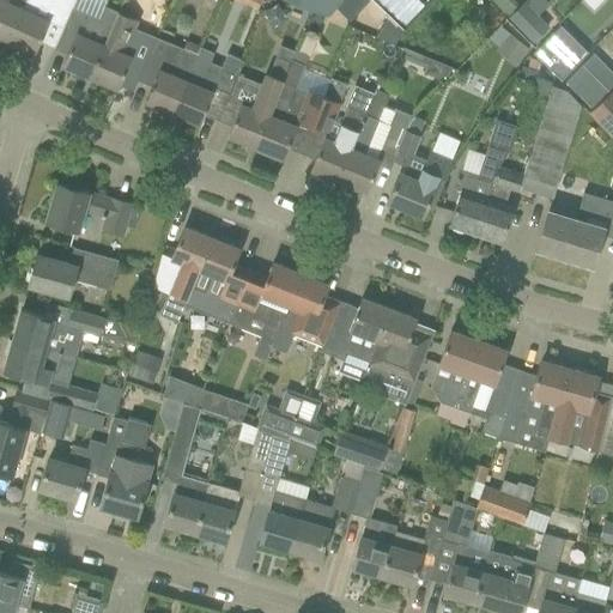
[(0,0),(0,36),(8,40),(25,0),(0,0)]
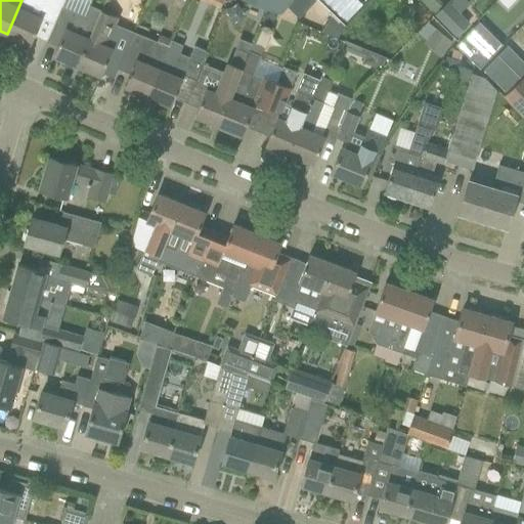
[(30,45),(44,13),(55,18),(63,0),(22,0),(7,34),(30,45)]
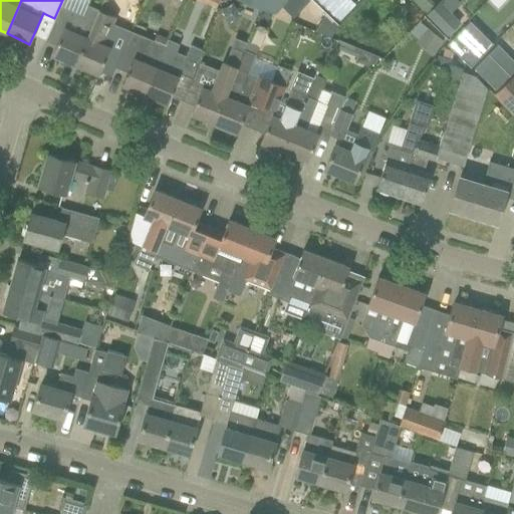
[(75,64),(98,10),(87,5),(89,1),(87,0),(62,0),(54,18),(46,39),(57,44),(53,54),(75,64)]
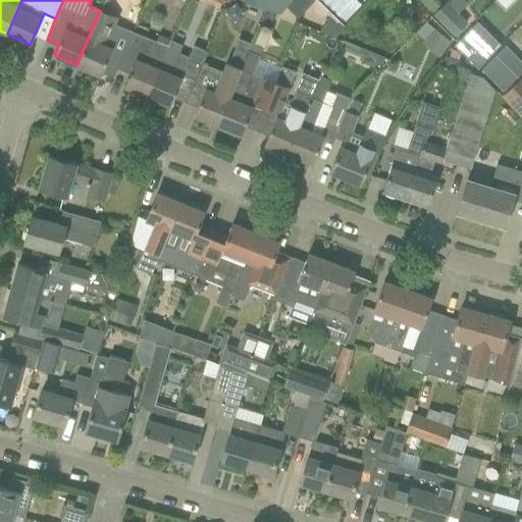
[(242,0),(279,15),(289,5),(293,0),(242,0)]
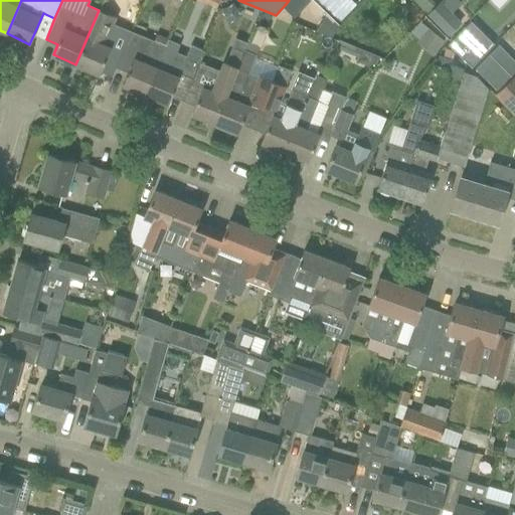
[(312,0),(289,0),(285,5),(296,15),(304,15),(315,2),(312,0)]
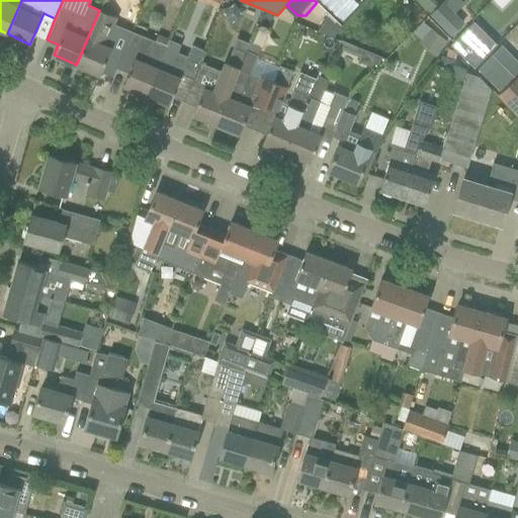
[(356,0),(321,0),(343,19),(359,2),(356,0)]
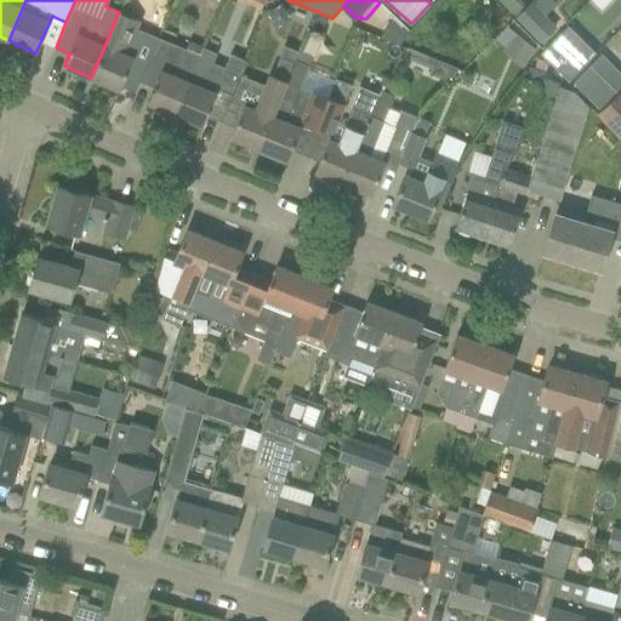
[(517,0),(497,0),(514,17),(524,6),(517,0)]
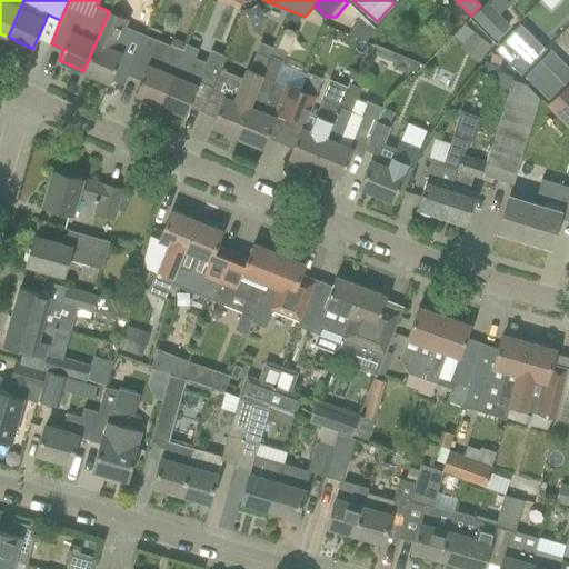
[(505,0),(489,0),(486,3),(497,15),(509,3),(505,0)]
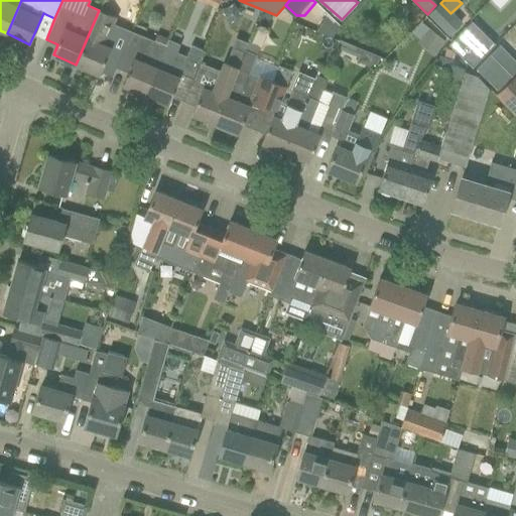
[(440,3),(429,14),(448,34),(460,23),(450,13),(440,3)]
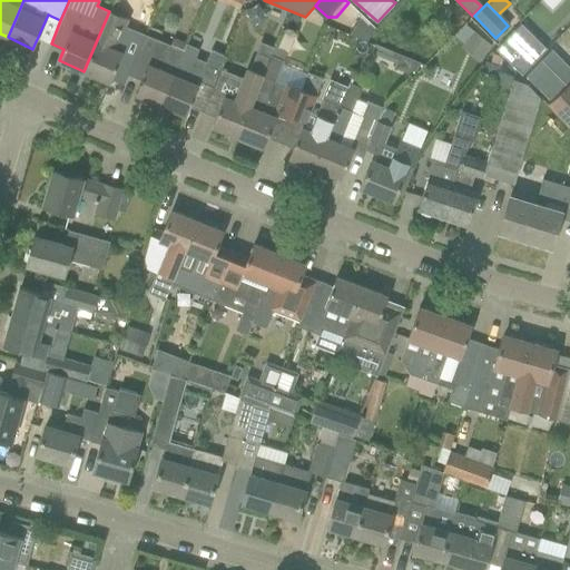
[(128,76),(136,58),(116,48),(128,20),(109,11),(84,71),(95,76),(95,79),(104,82),(107,81),(109,82),(112,72),(126,78),(128,75),(128,76)]
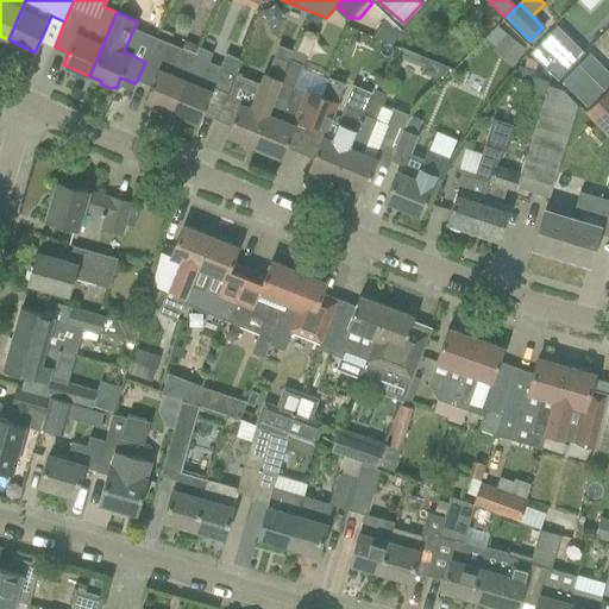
[(287,14),(283,23),(286,31),(294,35),(300,20),(287,14)]
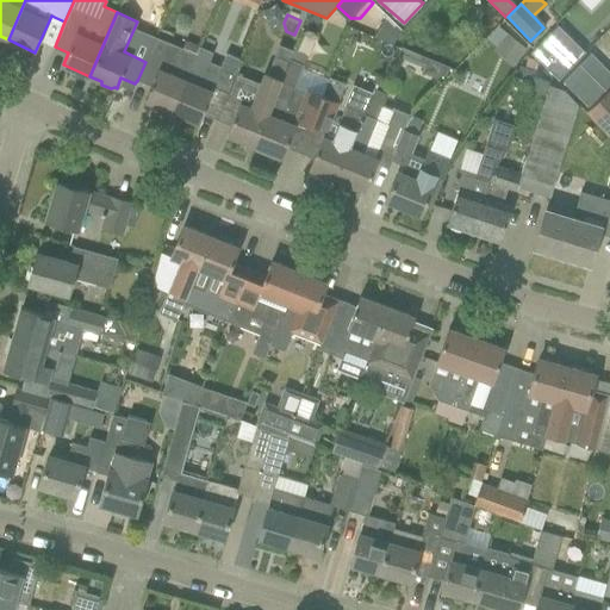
[(385,14),(373,37),(390,44),(399,29),(385,14)]
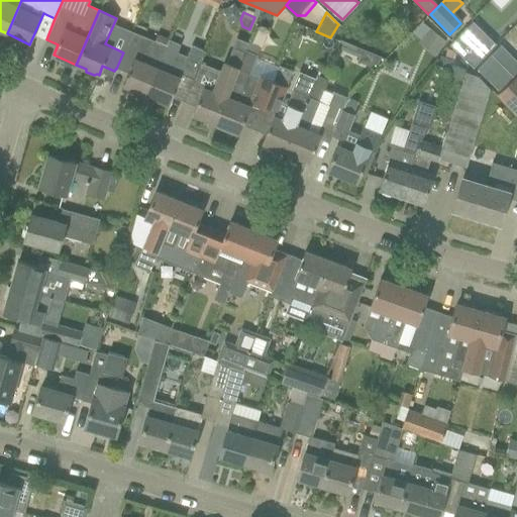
[(409,20),(402,27),(406,31),(413,25),(409,20)]
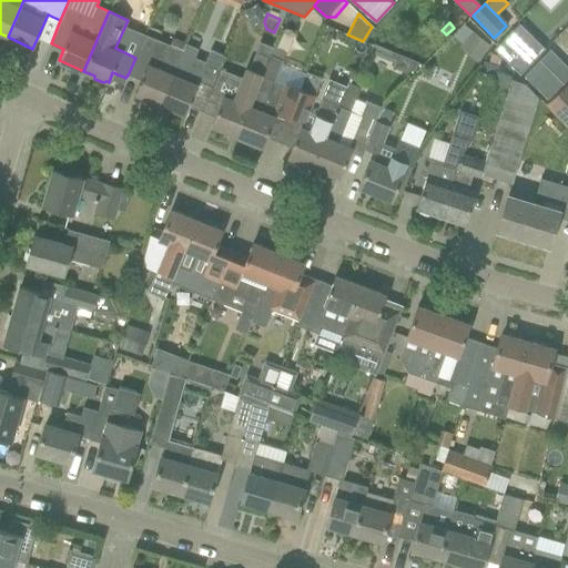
[(519,23),(494,50),(519,75),(545,50),(519,23)]
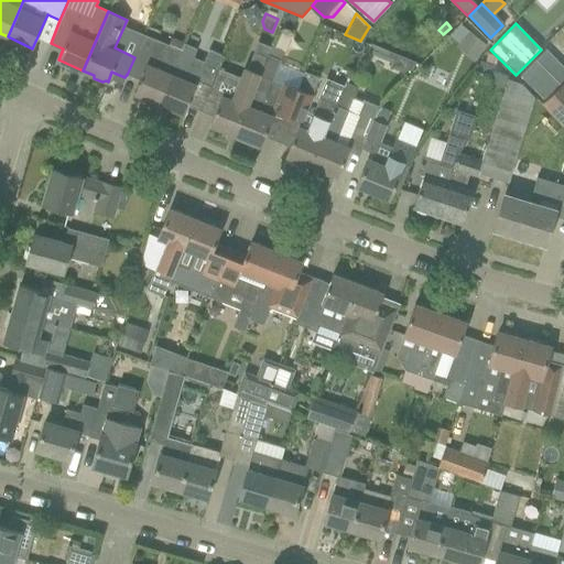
[(468,31),(456,46),(474,61),(486,45),(468,31)]
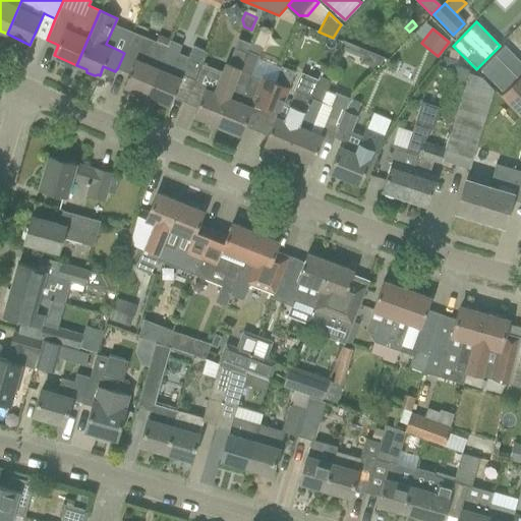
[(133,33),(124,53),(117,69),(128,73),(123,85),(147,96),(170,40),(159,36),(156,43),(133,33)]
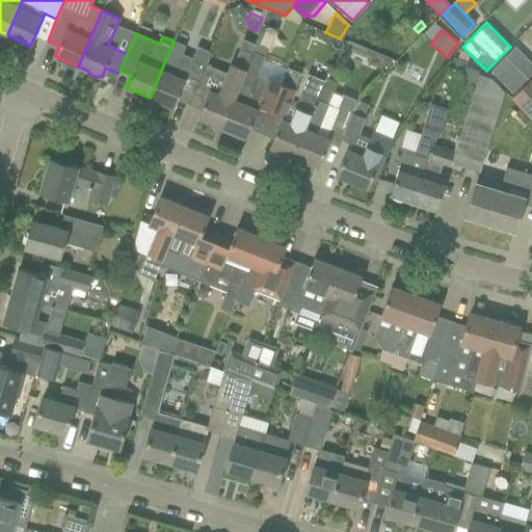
[(206,99),(197,117),(221,127),(245,71),(256,45),(245,40),(234,67),(231,64),(227,74),(206,64),(200,82),(203,83),(205,89),(209,90),(206,99)]
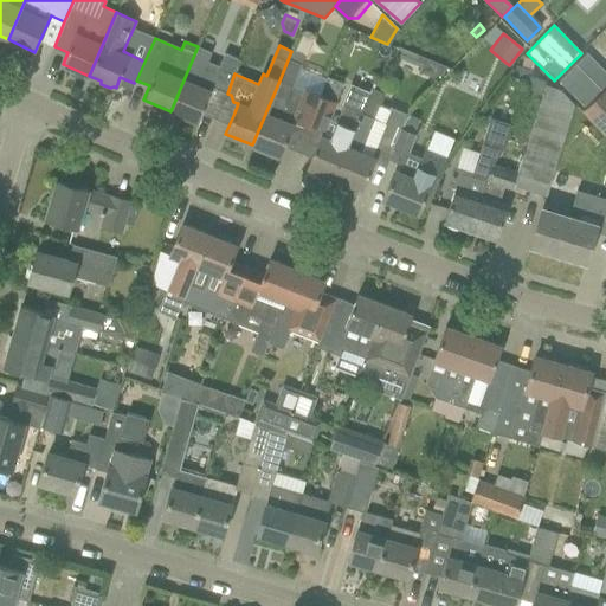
[(219,66),(207,62),(211,52),(198,46),(171,111),(198,122),(213,86),(225,91),(225,92),(227,94),(234,73),(240,60),(225,53),(219,66)]
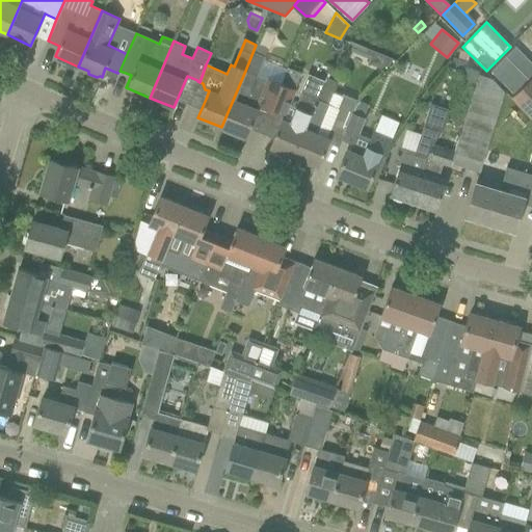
[(245,71),(221,127),(232,132),(233,135),(240,138),(243,136),(245,137),(259,105),(258,104),(267,80),(257,75),(268,47),(257,43),(256,45),(245,71)]
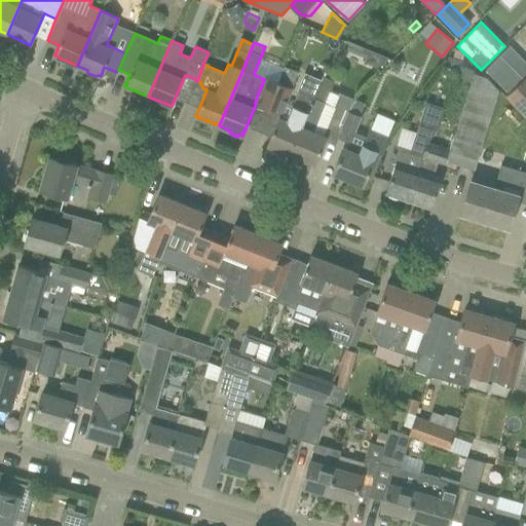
[(525,66),(509,47),(484,70),(505,92),(525,73),(525,66)]
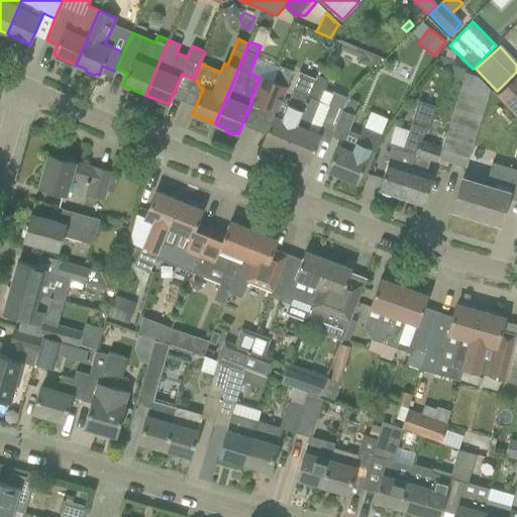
[(363,50),(358,63),(371,68),(381,58),(363,50)]
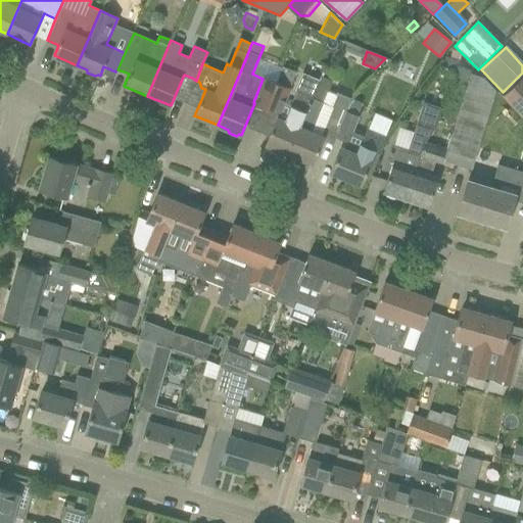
[(442,66),(454,70),(458,61),(445,57),(442,66)]
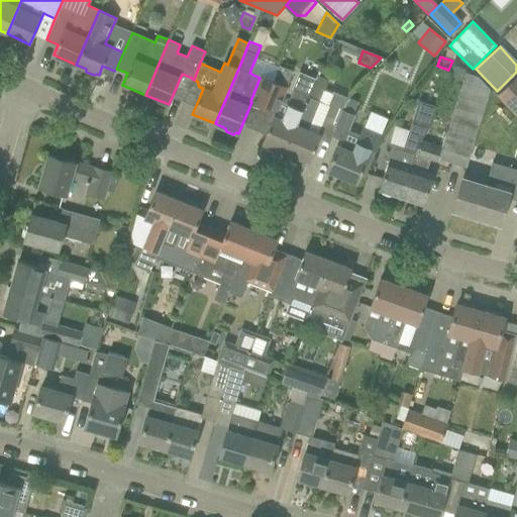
[(448,76),(461,80),(464,70),(452,66),(448,76)]
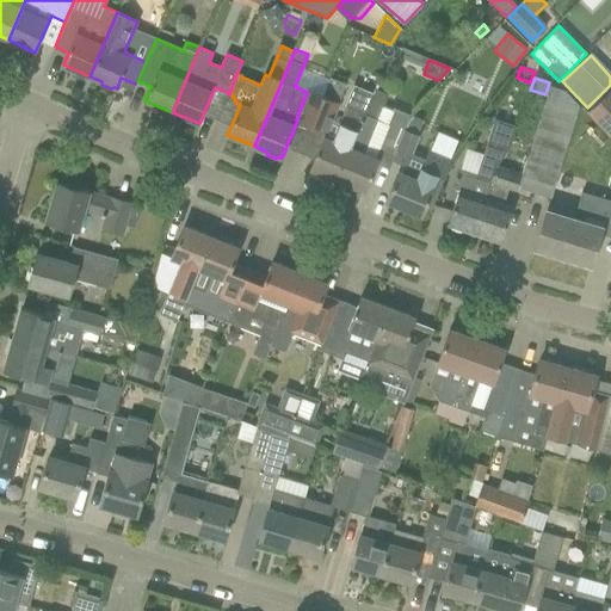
[(323,98),(312,127),(325,131),(328,133),(333,121),(340,103),(339,103),(346,85),(331,79),(323,98)]
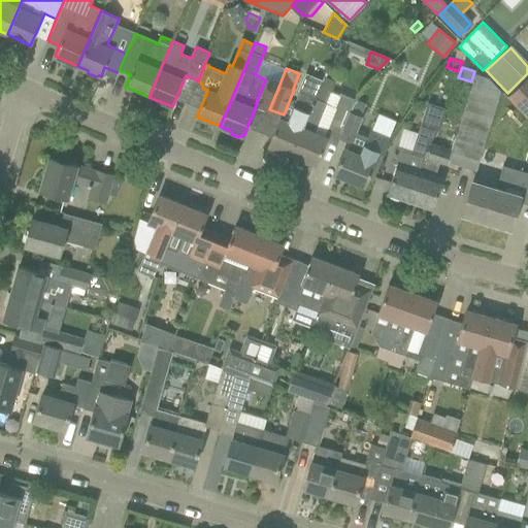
[(451,151),(448,160),(475,169),(498,100),(501,92),(488,76),(475,73),(454,137),(450,150),(451,151)]
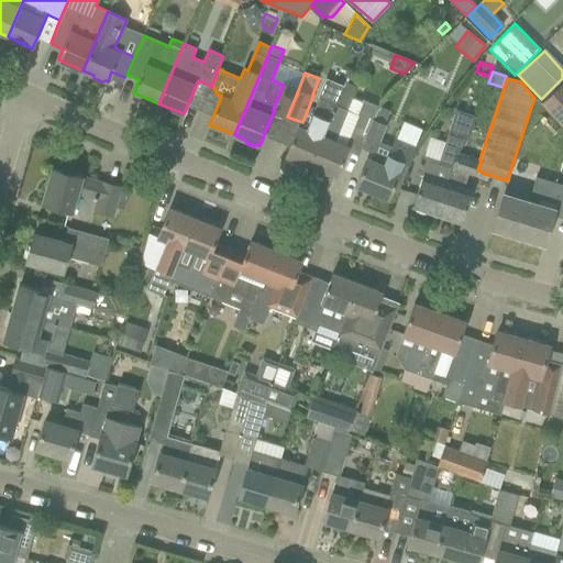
[(562,127),(562,81),(540,103),(562,127)]
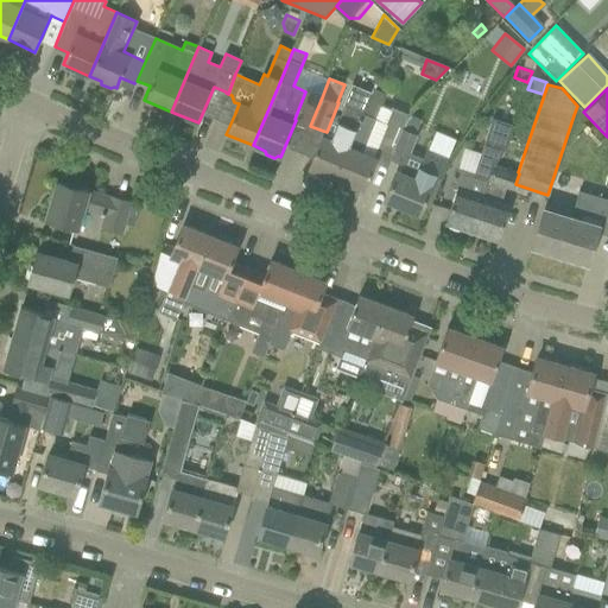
[(323,131),(309,168),(311,169),(311,172),(320,176),(323,173),(335,178),(362,114),(368,99),(349,90),(337,122),(331,120),(327,132),(323,131)]
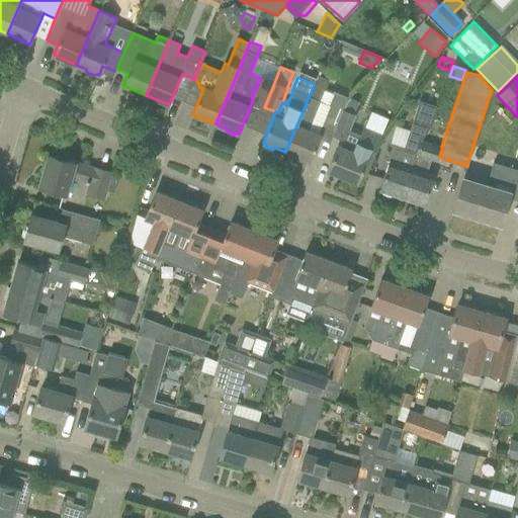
[(260,78),(251,101),(252,102),(264,107),(274,83),(260,78)]
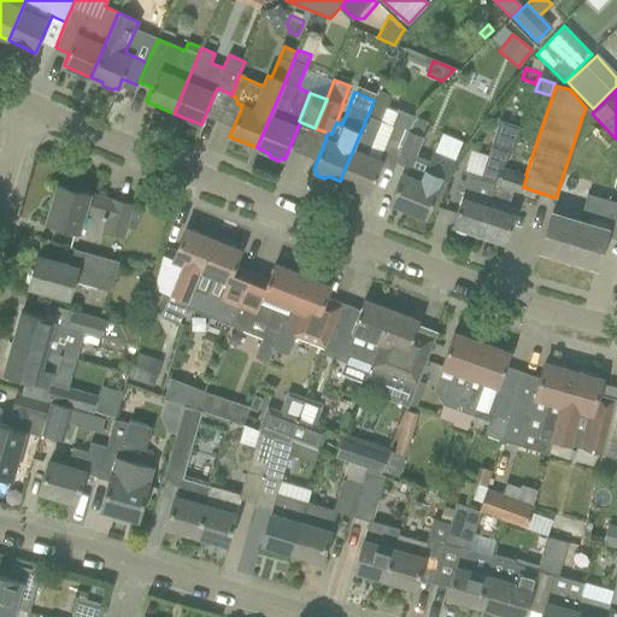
[(368,116),(340,181),(353,187),(353,191),(363,194),(365,192),(368,193),(377,170),(380,165),(393,171),(397,160),(404,144),(401,142),(412,116),(397,110),(376,158),(369,154),(382,122),(368,116)]
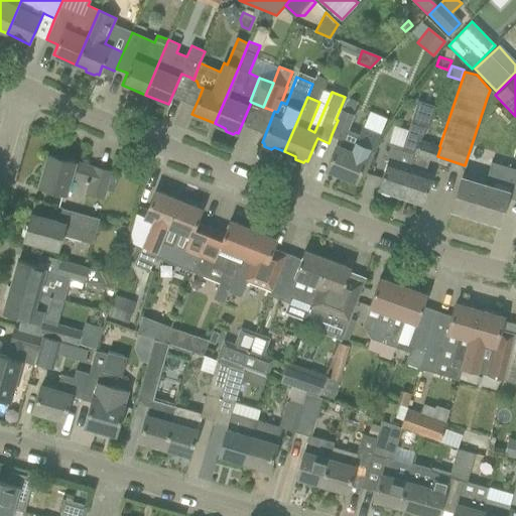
[(417,105),(411,121),(428,127),(434,110),(417,105)]
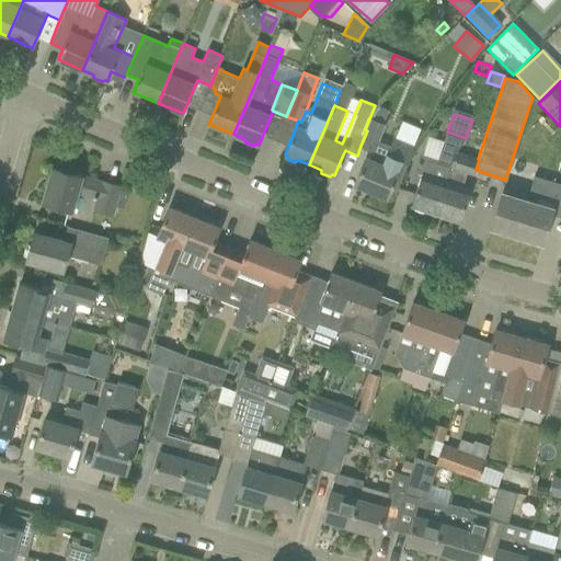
[(402,119),(396,137),(414,145),(421,126),(402,119)]
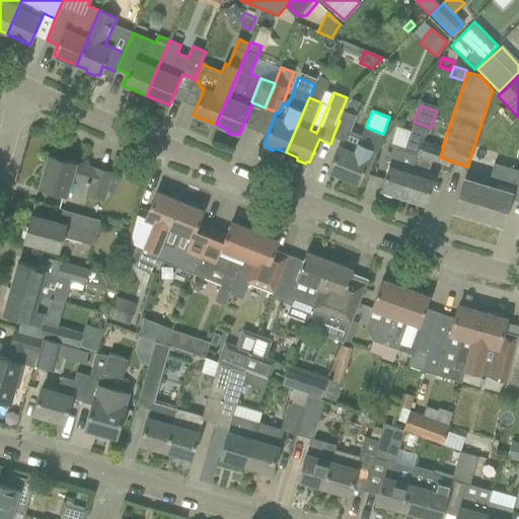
[(339,146),(328,170),(358,182),(359,179),(365,177),(366,178),(383,136),(364,128),(361,135),(349,131),(355,116),(344,112),(341,119),(340,121),(334,135),(344,139),(341,147),(339,146)]
